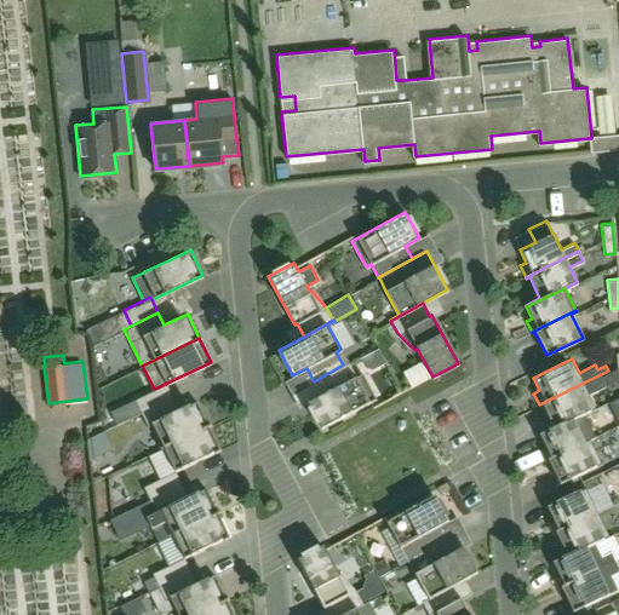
[(314,381),(321,395),(307,402),(321,427),(376,397),(362,372),(356,375),(348,362),(343,365),(314,381)]
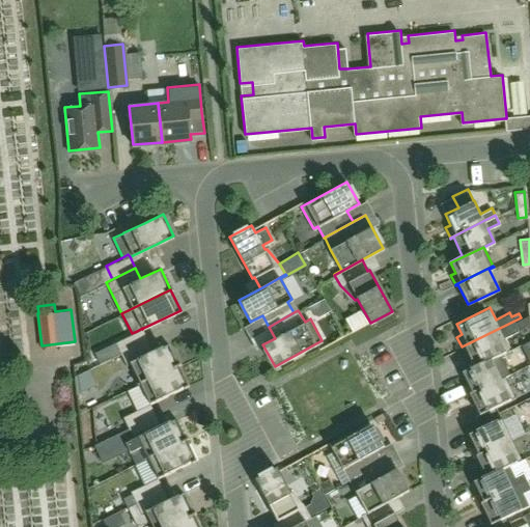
[(462,372),(500,354),(509,349),(504,336),(518,330),(515,326),(523,323),(521,317),(462,347),(462,348),(465,347),(473,365),(462,370),(462,372)]
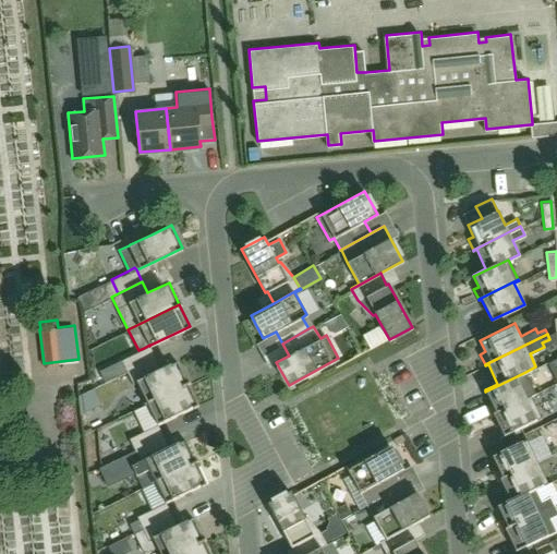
[(138,350),(120,359),(126,371),(149,359),(144,348),(138,350)]
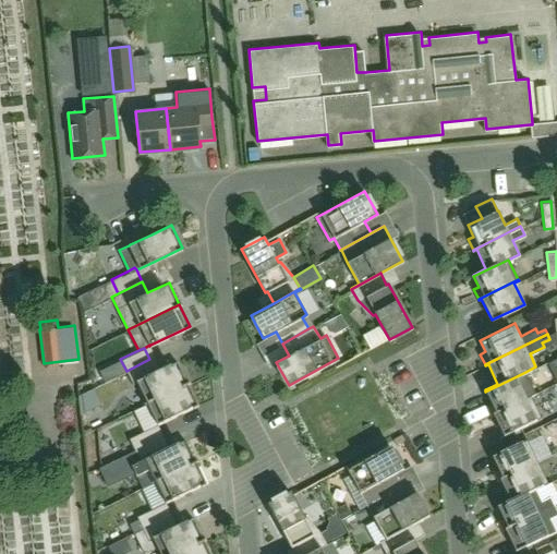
[(188,382),(177,360),(155,371),(149,359),(126,371),(132,383),(136,381),(146,401),(188,382)]
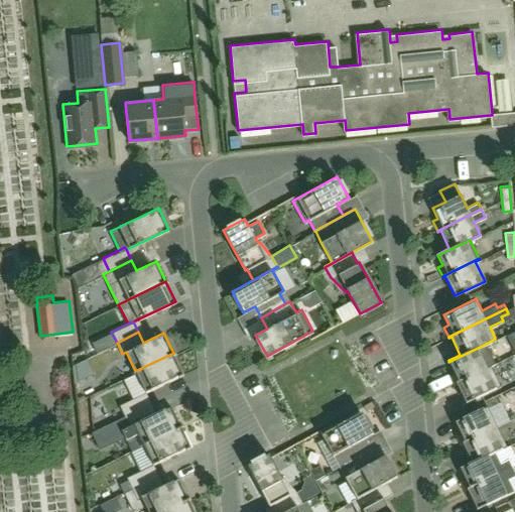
[(448,373),(453,383),(490,365),(490,364),(494,362),(486,344),(448,362),(454,371),(448,373)]
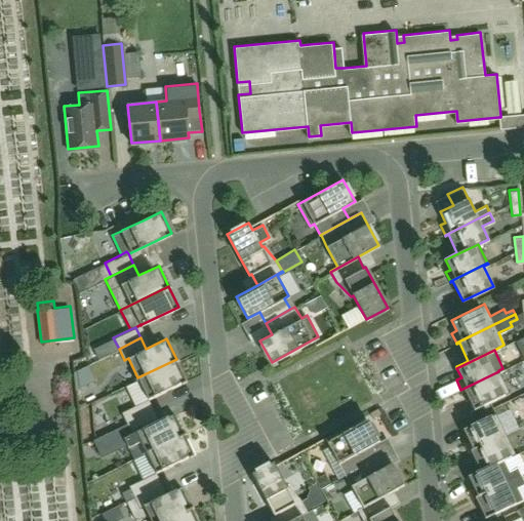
[(176,359),(137,377),(148,398),(186,379),(176,359)]
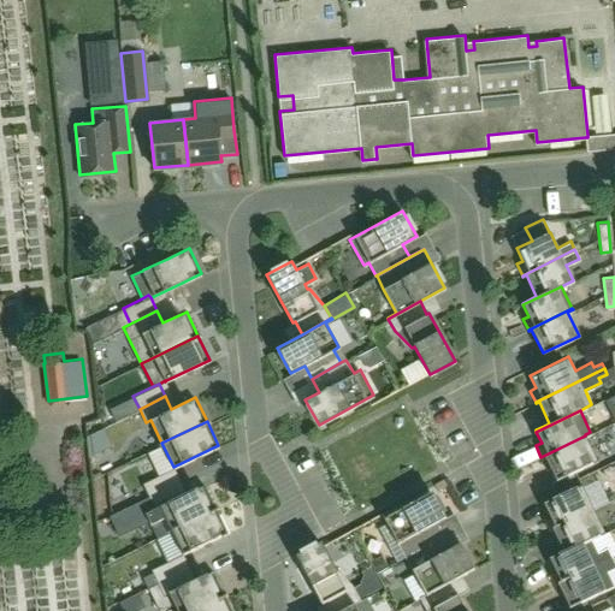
[(556,480),(597,460),(585,435),(540,457),(542,458),(544,457),(556,480)]
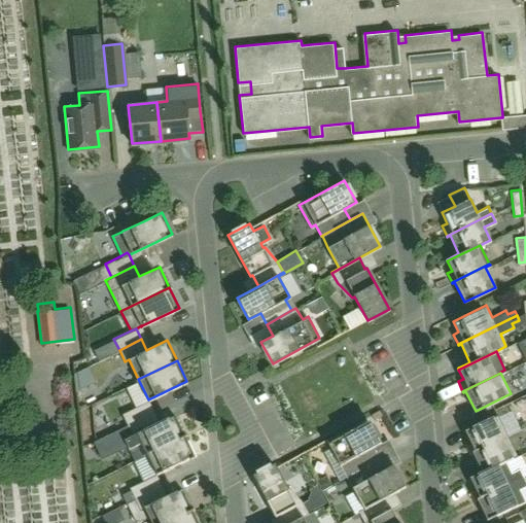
[(127,424),(148,413),(143,402),(121,413),(127,424)]
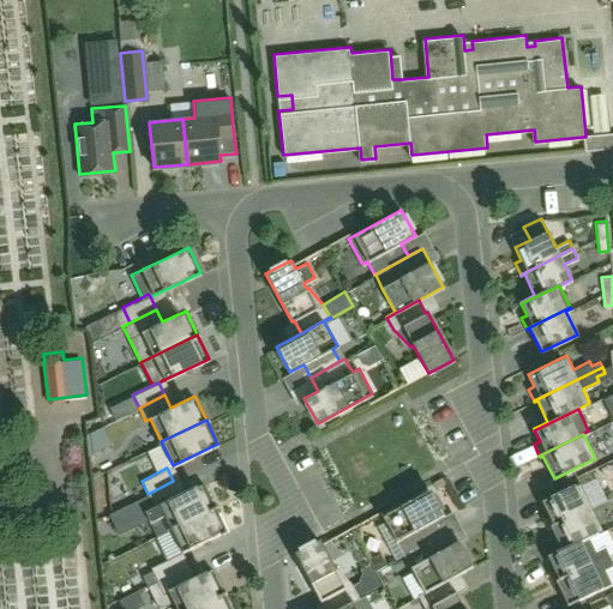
[(215,506),(203,482),(179,494),(173,481),(148,494),(138,498),(156,535),(170,528),(215,506)]
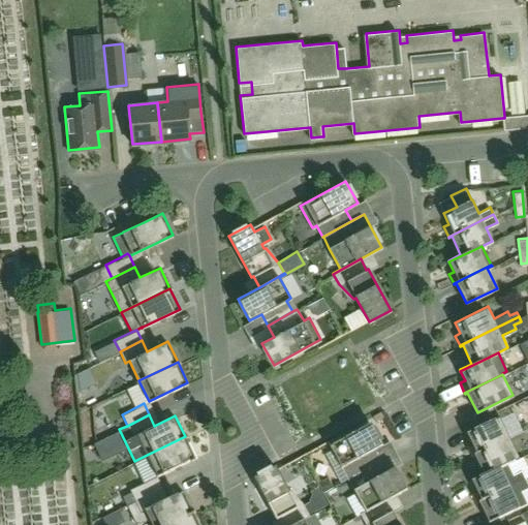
[(508,436),(499,415),(466,431),(471,442),(466,444),(471,454),(508,436)]
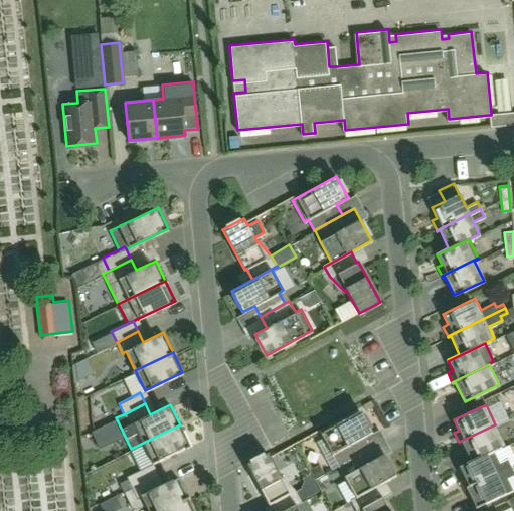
[(322,436),(316,440),(324,454),(330,451),(338,465),(366,450),(366,449),(360,439),(372,432),(360,410),(320,433),(322,436)]
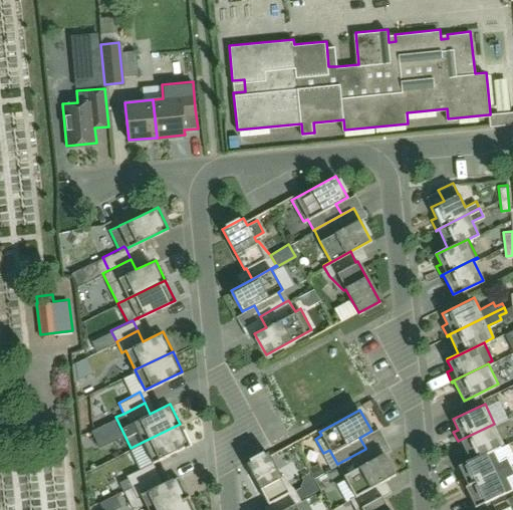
[(180,424),(143,442),(152,462),(190,444),(180,424)]
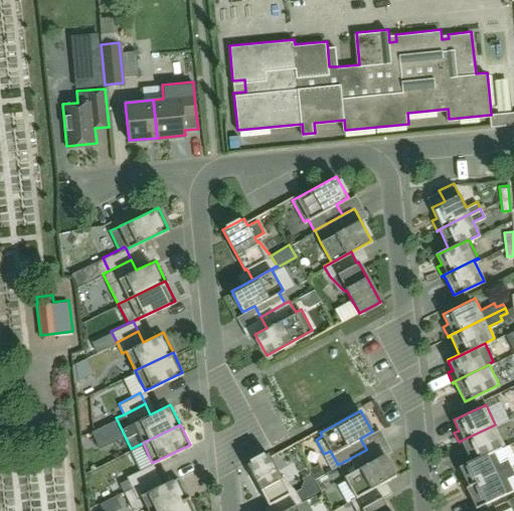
[(459,444),(462,442),(470,460),(471,461),(493,450),(505,445),(495,424),(459,442),(459,444)]
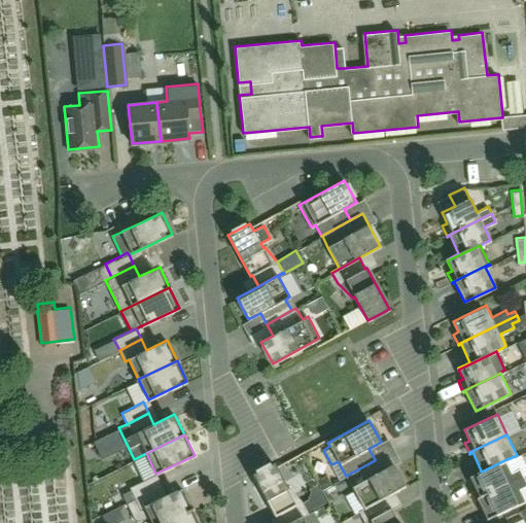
[(358,512),(376,501),(405,486),(387,453),(375,459),(375,460),(346,476),(362,508),(358,511),(358,512)]
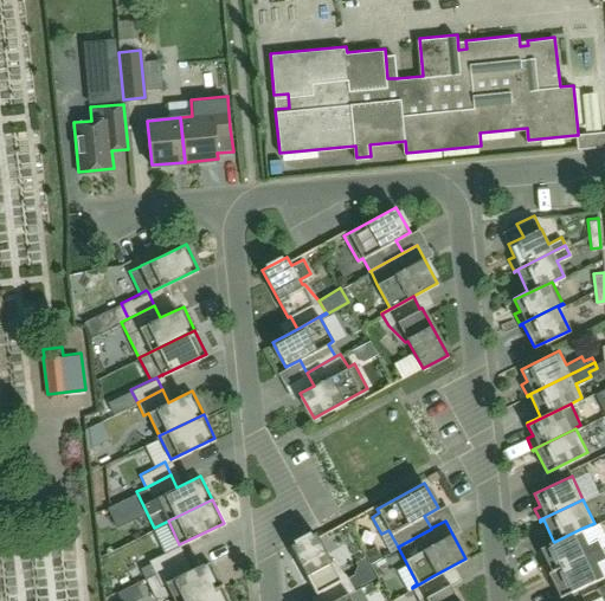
[(540,563),(545,574),(602,547),(597,537),(586,542),(580,529),(554,542),(553,541),(540,548),(546,561),(540,563)]
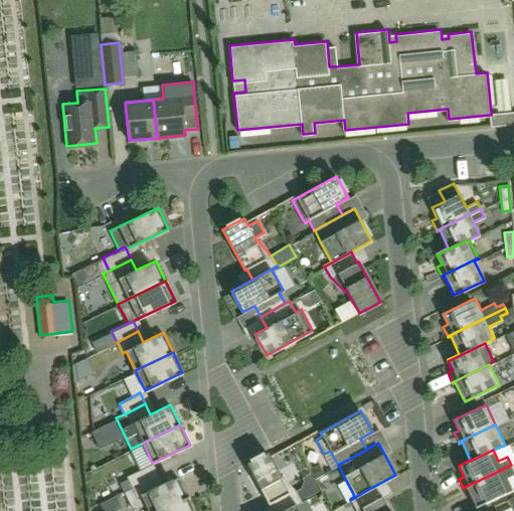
[(296,490),(283,475),(281,476),(268,453),(246,464),(269,504),(278,499),(284,510),(301,500),(296,490)]
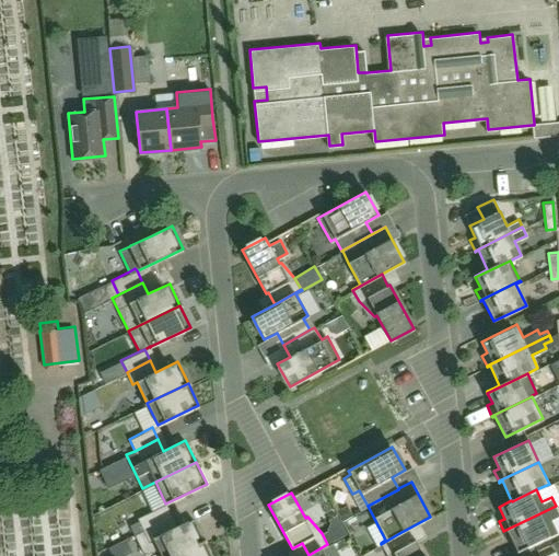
[(139,520),(129,524),(134,533),(166,517),(161,506),(160,505),(137,517),(139,520)]
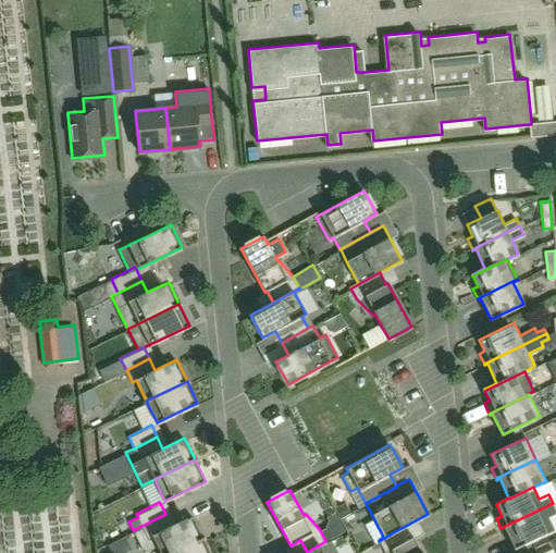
[(501,528),(502,529),(504,528),(514,549),(554,529),(547,516),(555,512),(555,510),(553,503),(501,528)]
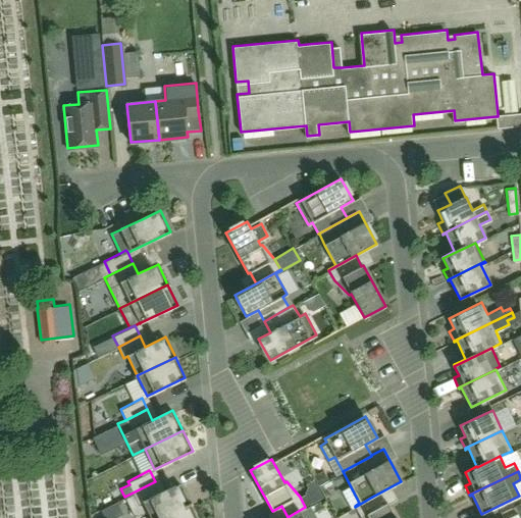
[(133,513),(138,515),(147,511),(150,517),(159,517),(190,504),(180,483),(160,493),(155,481),(124,497),(133,513)]
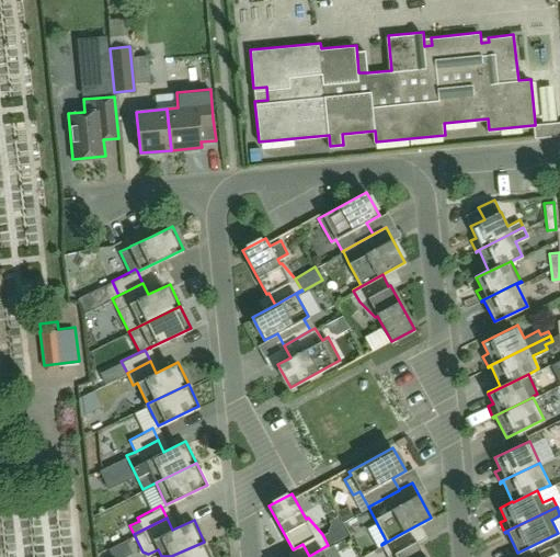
[(425,556),(416,541),(407,546),(400,534),(381,545),(388,556),(425,556)]
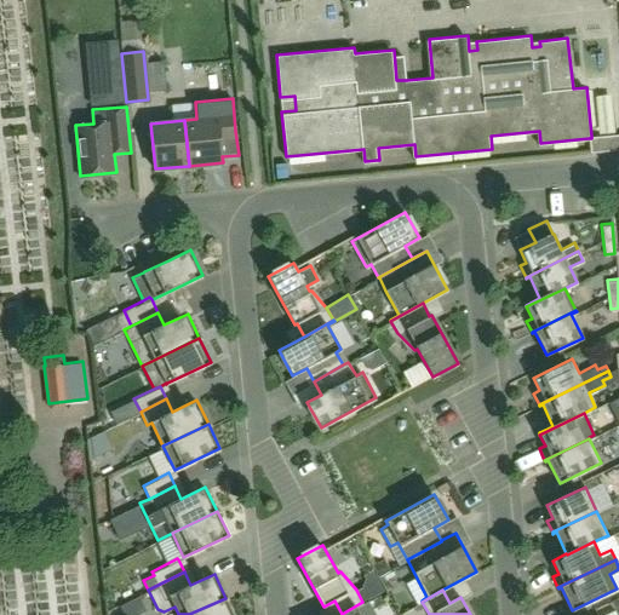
[(234,614),(225,598),(189,614),(234,614)]
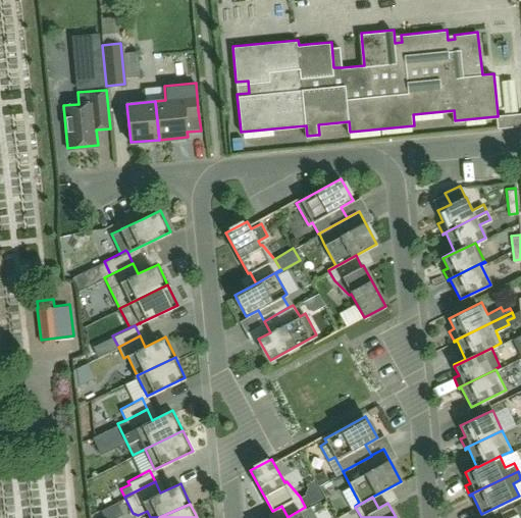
[(316,517),(310,506),(306,508),(305,507),(288,517),(284,517),(316,517)]
